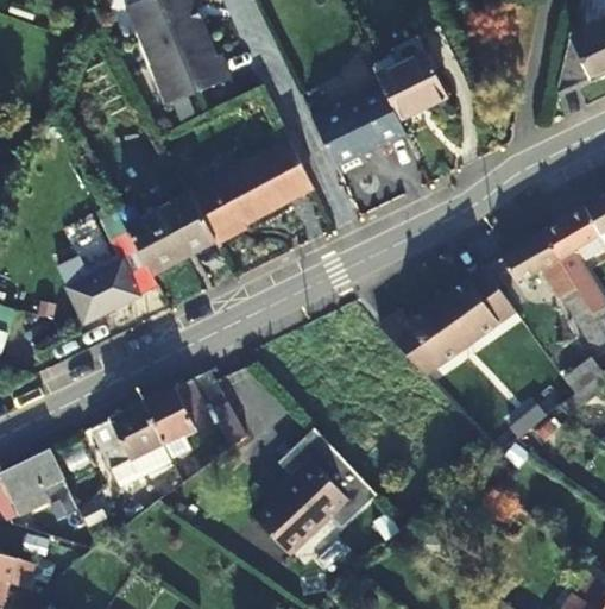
[(191,0),(136,0),(127,4),(151,63),(150,63),(165,104),(229,79),(219,54),(214,55),(199,18),(196,19),(193,8),(195,7),(191,0)]
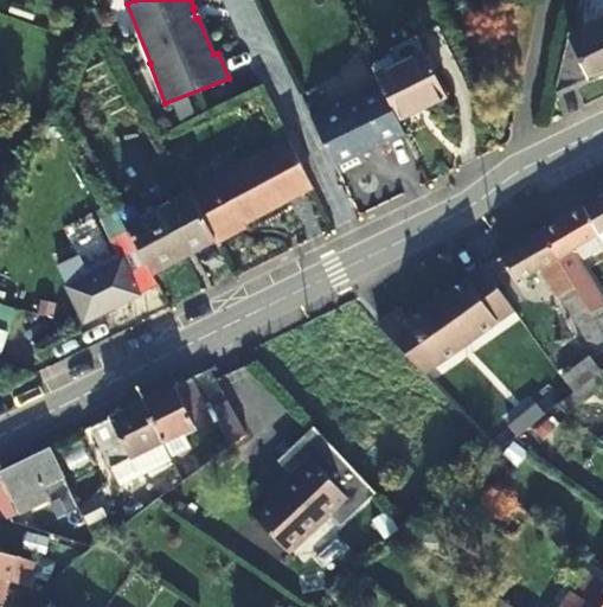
[(591,25),(602,18),(602,0),(589,0),(582,23),(591,25)]
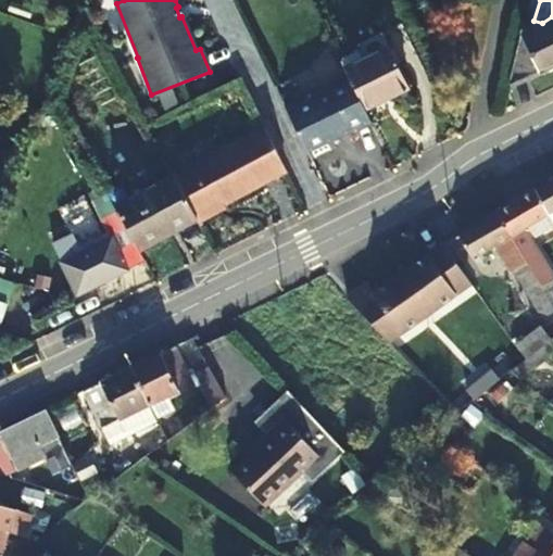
[(552,16),(542,23),(522,33),(508,87),(552,65),(552,16)]
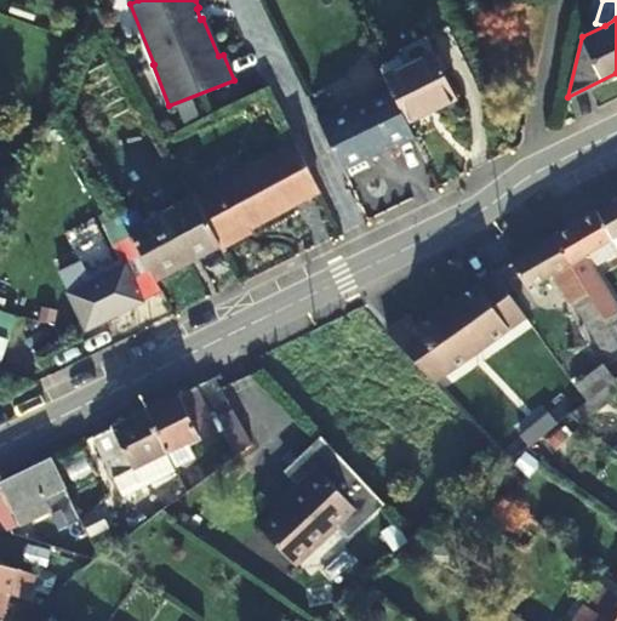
[(582,36),(605,26),(595,23),(586,20),(582,36)]
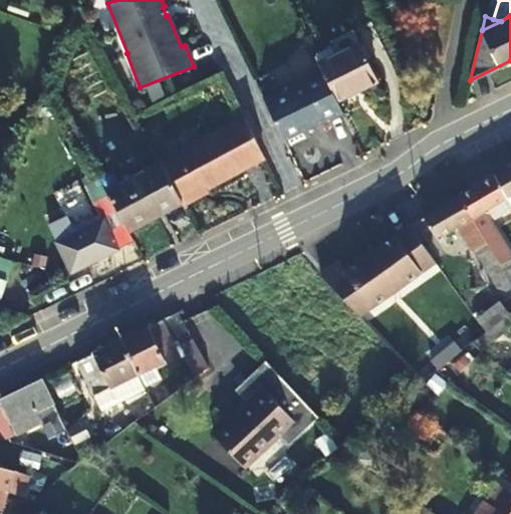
[(318,69),(335,103),(374,83),(357,46),(317,65),(318,69)]
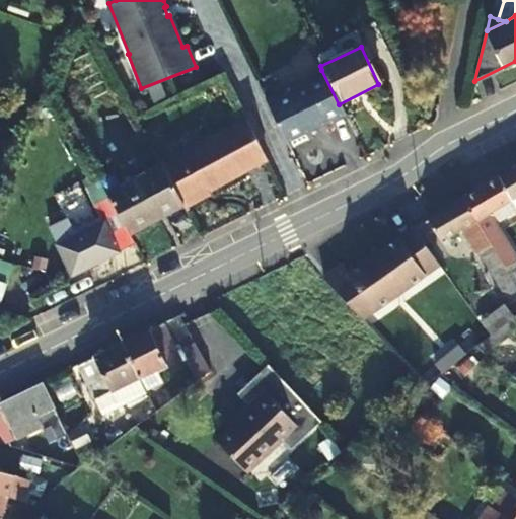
[(281,92),(265,100),(289,150),(310,139),(307,132),(328,121),(329,122),(344,115),(339,104),(321,70),(307,78),(309,81),(285,93),(281,92)]
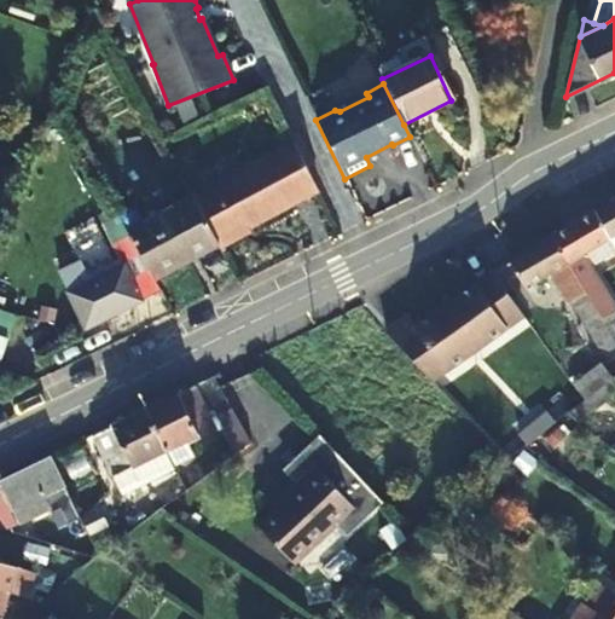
[(193,198),(213,236),(243,220),(245,226),(315,191),(293,142),(189,190),(190,192),(193,198)]
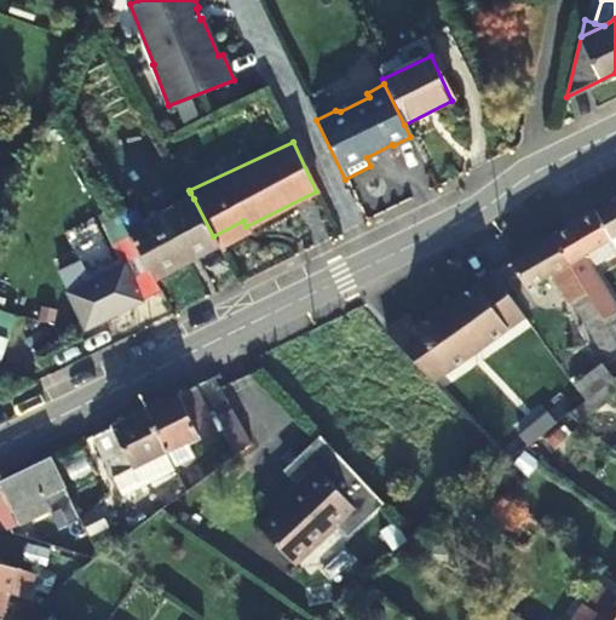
[(194,199),(190,193),(124,231),(154,281),(157,279),(191,259),(190,253),(216,239),(213,236),(194,199)]
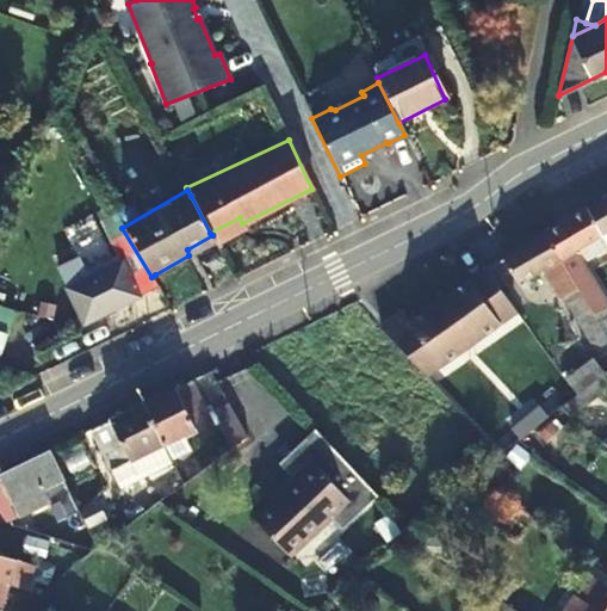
[(606,242),(606,196),(587,209),(602,235),(606,242)]
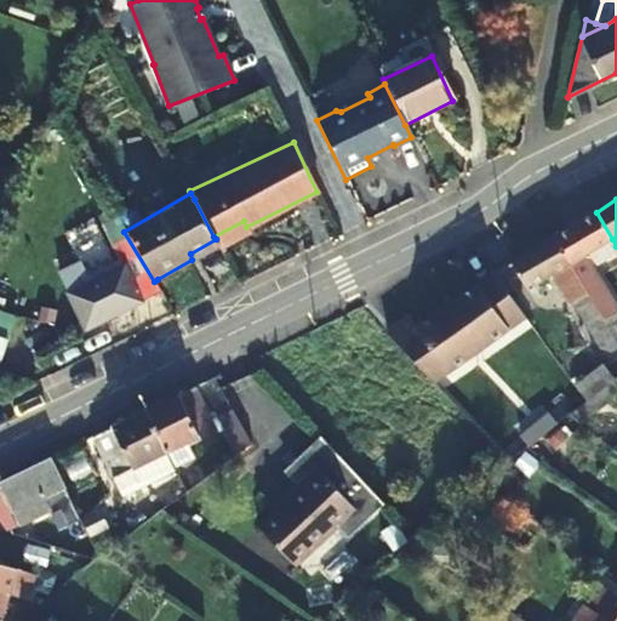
[(154,281),(124,232),(109,209),(95,215),(119,261),(87,274),(81,261),(60,272),(86,328),(161,292),(154,281)]
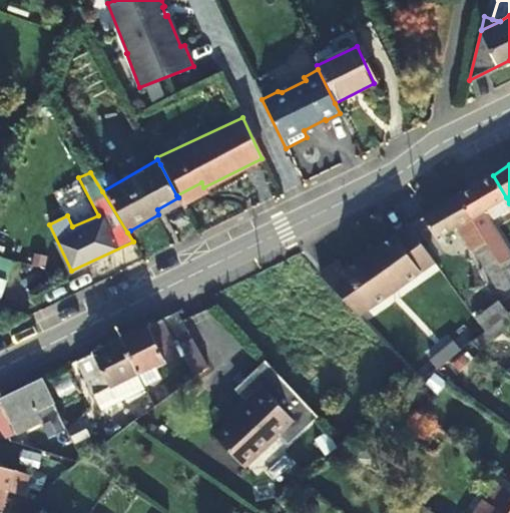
[(493,175),(458,195),(479,233),(495,261),(503,257),(507,253),(488,220),(482,211),(506,197),(493,175)]
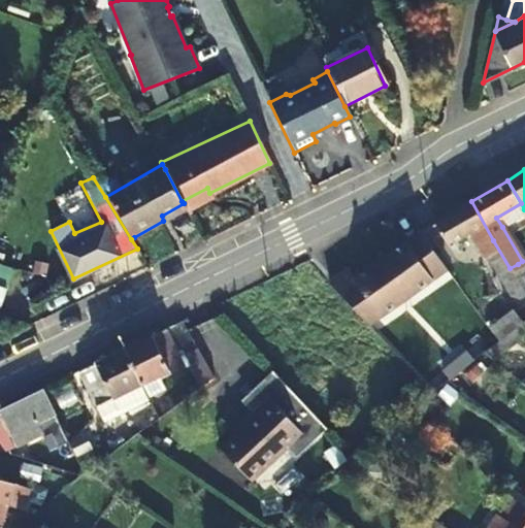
[(493,240),(471,201),(434,223),(449,246),(469,233),(486,259),(489,257),(483,246),(493,240)]
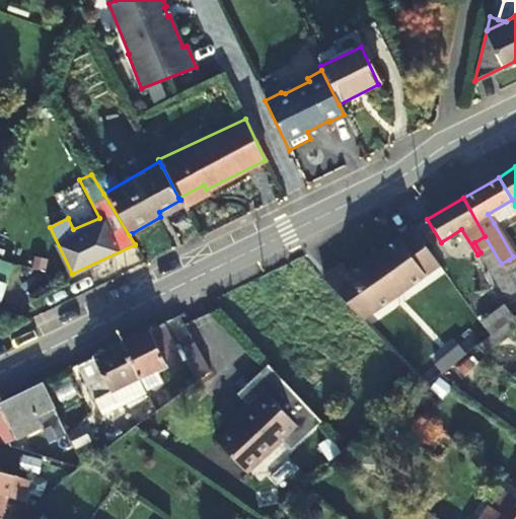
[(488,214),(494,223),(515,209),(515,206),(512,200),(488,214)]
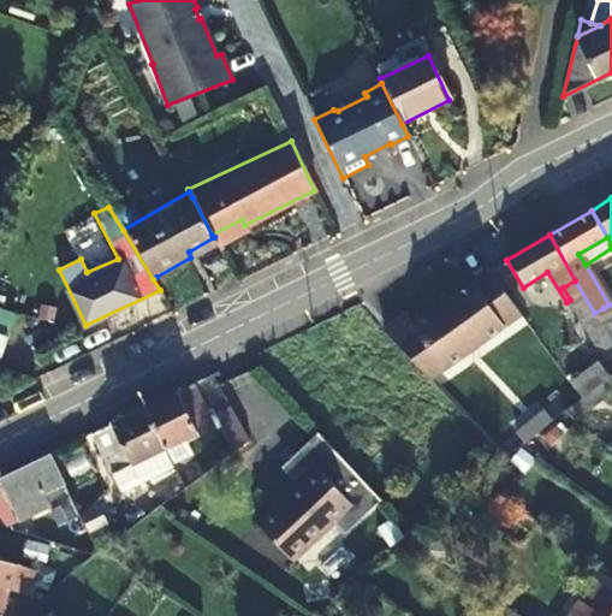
[(523,315),(491,270),(415,323),(409,314),(386,330),(404,351),(406,353),(432,379),(523,315)]
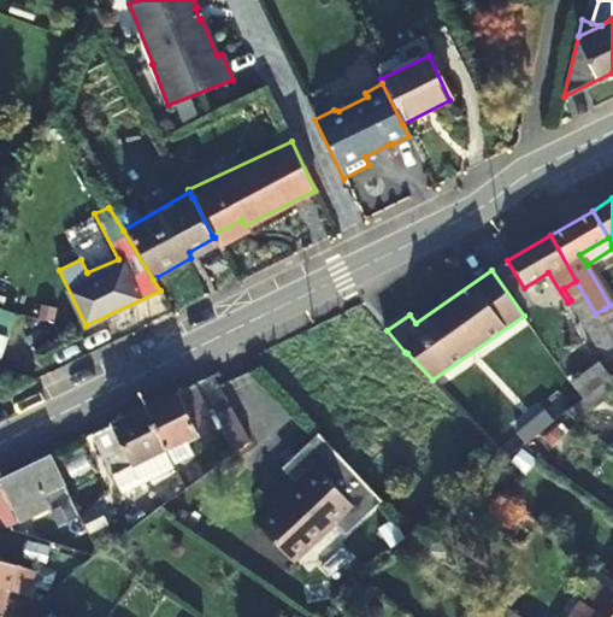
[(595,313),(576,281),(564,288),(571,300),(601,353),(612,346),(607,335),(603,329),(595,313)]
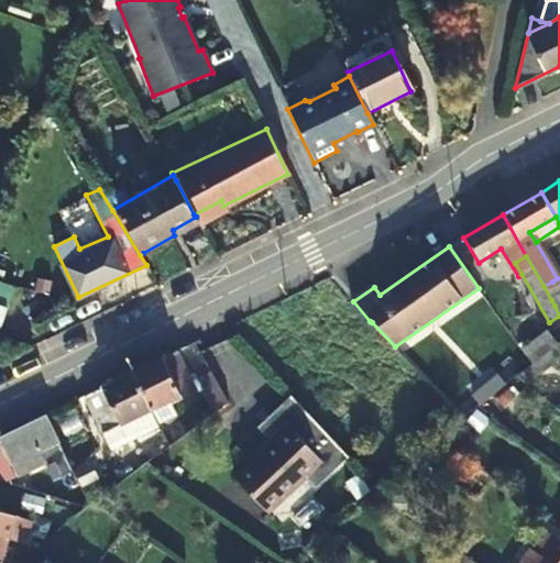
[(544,286),(551,300),(559,296),(552,282),(544,286)]
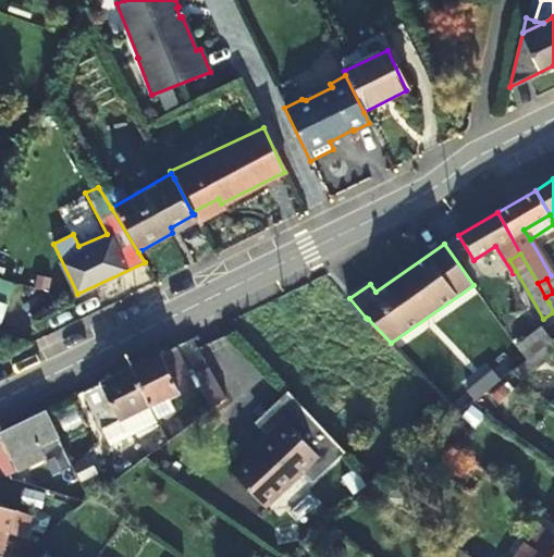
[(0,322),(13,286),(0,281),(0,322)]
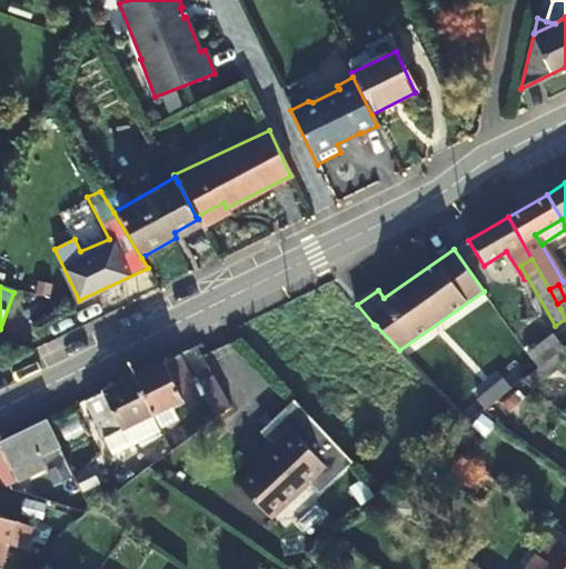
[(526,352),(537,366),(552,355),(559,349),(549,336),(526,352)]
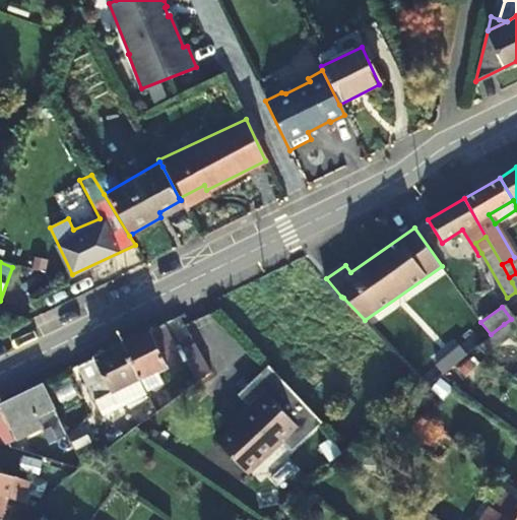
[(164,324),(122,343),(139,379),(143,387),(146,394),(164,385),(158,376),(182,363),(164,324)]
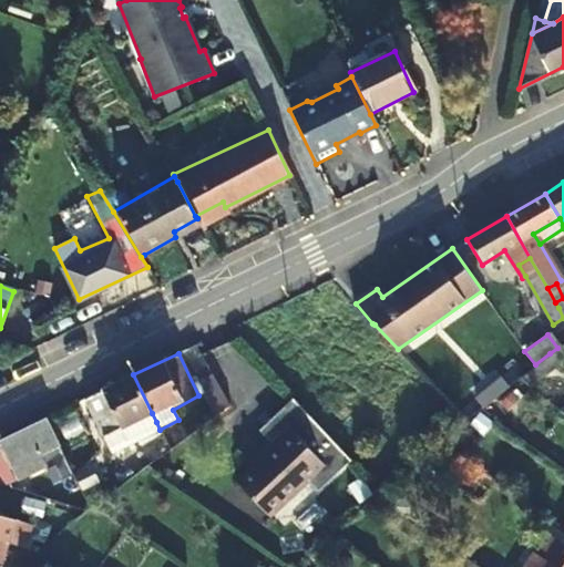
[(104,389),(86,398),(104,436),(122,428),(132,446),(161,432),(160,430),(156,422),(152,413),(133,374),(104,389)]
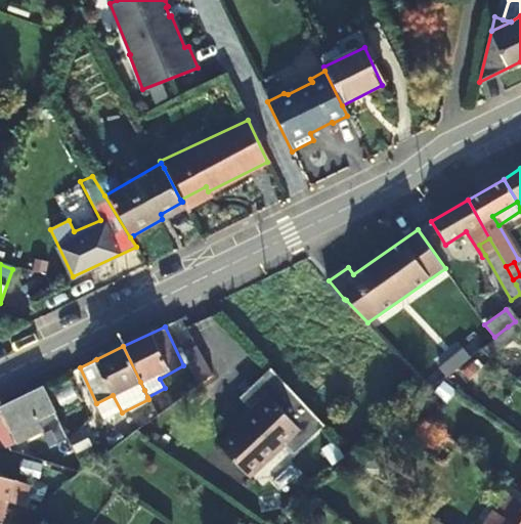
[(211,376),(196,348),(184,356),(200,385),(211,376)]
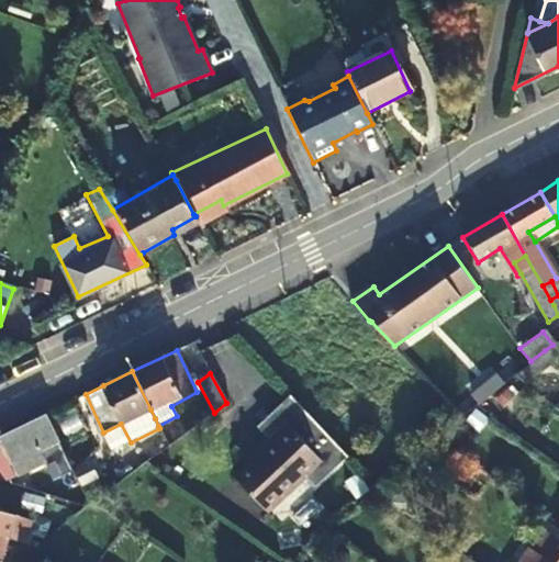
[(478,404),(503,384),(496,375),(471,395),(478,404)]
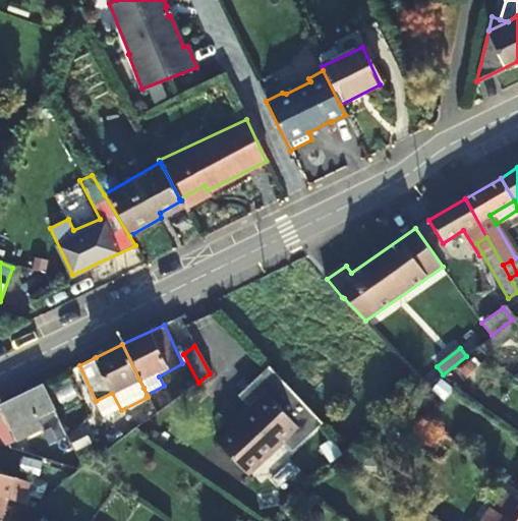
[(251,406),(216,440),(247,472),(284,439),(297,426),(305,433),(321,419),(270,364),(253,380),(263,389),(248,402),(251,406)]
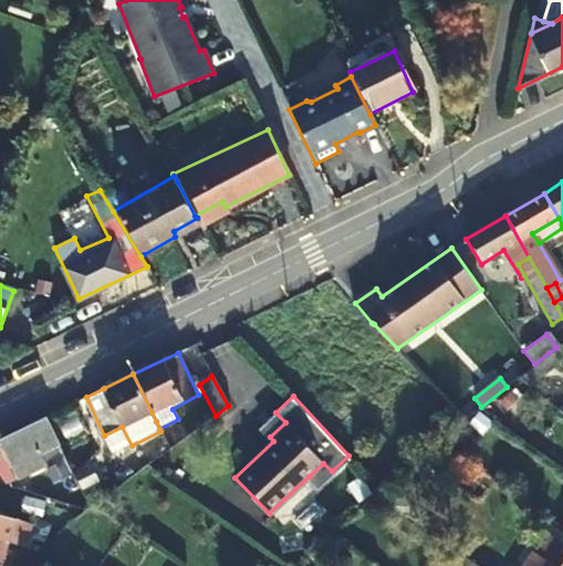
[(275,412),(260,427),(270,437),(285,422),(275,412)]
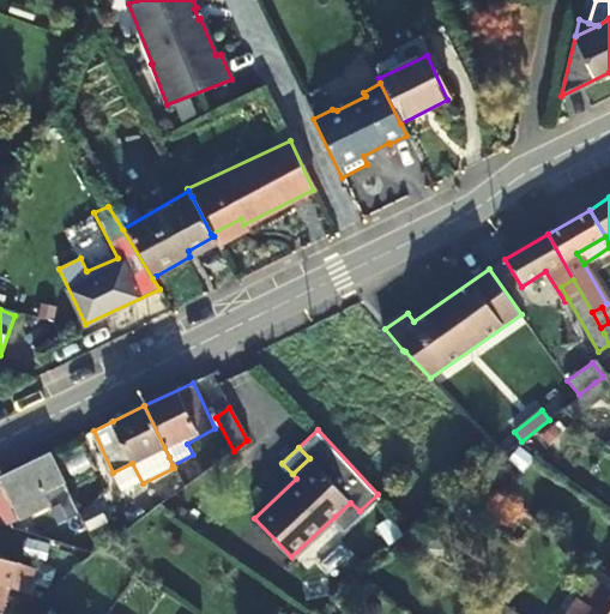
[(0,523),(7,525),(50,505),(48,498),(55,494),(68,519),(70,519),(80,539),(91,534),(90,531),(52,453),(0,479),(0,523)]
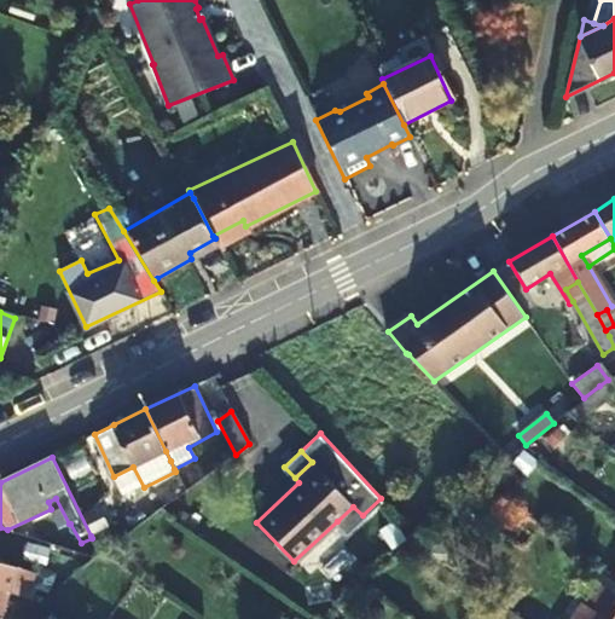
[(133,467),(114,476),(123,497),(144,487),(133,467)]
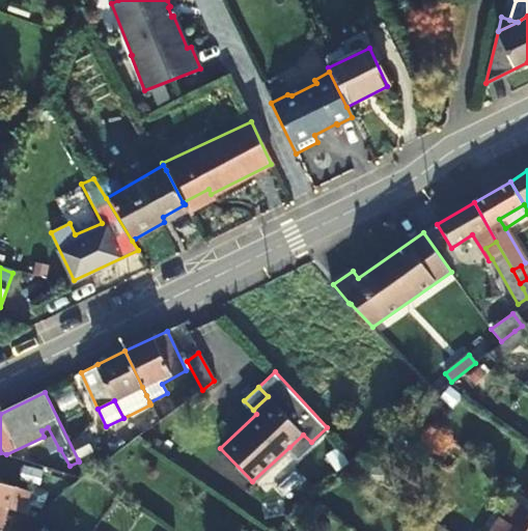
[(303,435),(289,447),(298,455),(311,442),(303,435)]
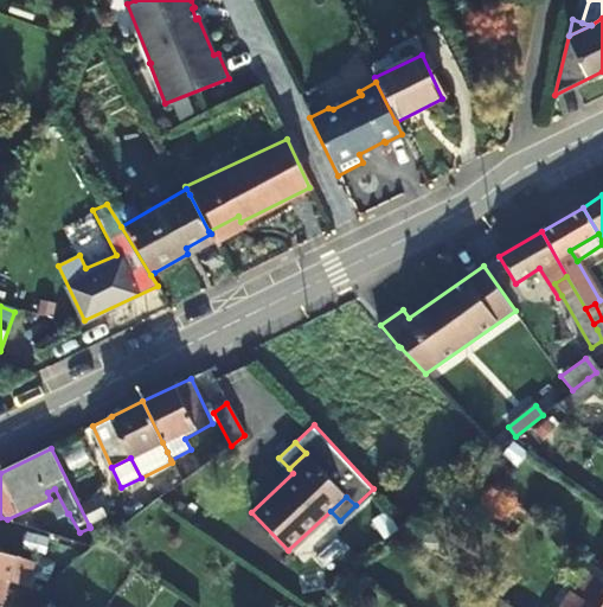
[(90,528),(98,544),(110,535),(103,519),(89,525),(90,528)]
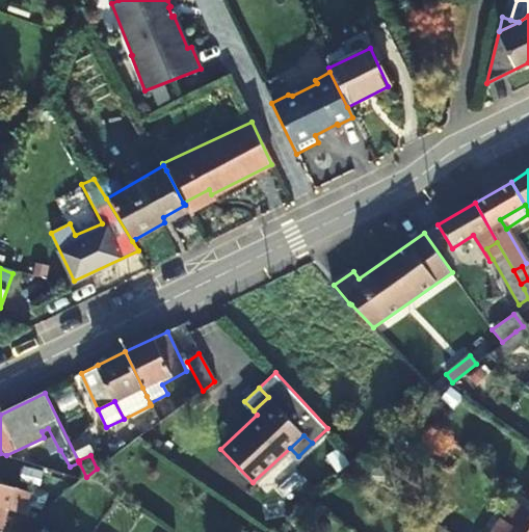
[(0,506),(7,508),(24,513),(31,491),(0,481),(0,506)]
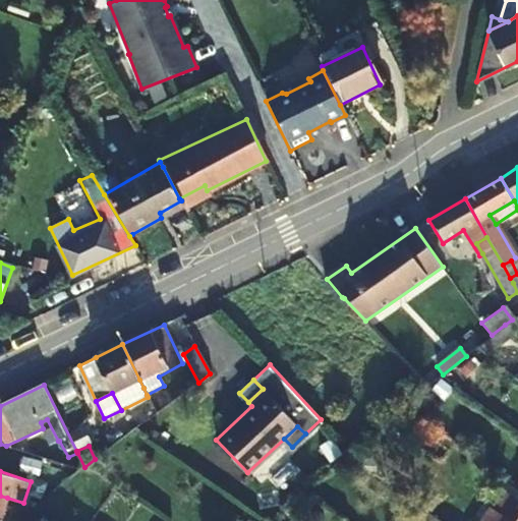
[(517,489),(517,484),(511,481),(494,508),(488,506),(478,520),(517,520),(517,504),(511,500),(512,498),(517,489)]
